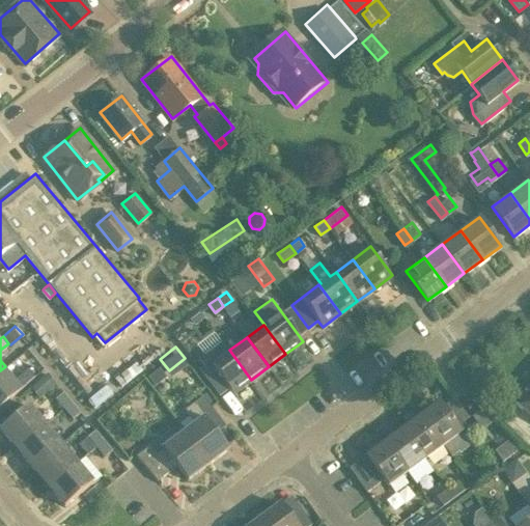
[(251,380),(229,350),(213,362),(210,358),(199,365),(220,393),(229,386),(233,392),(251,380)]
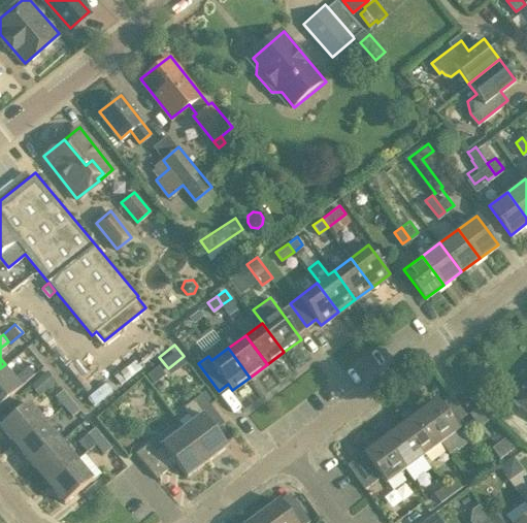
[(158,359),(145,368),(147,370),(152,378),(165,367),(158,359)]
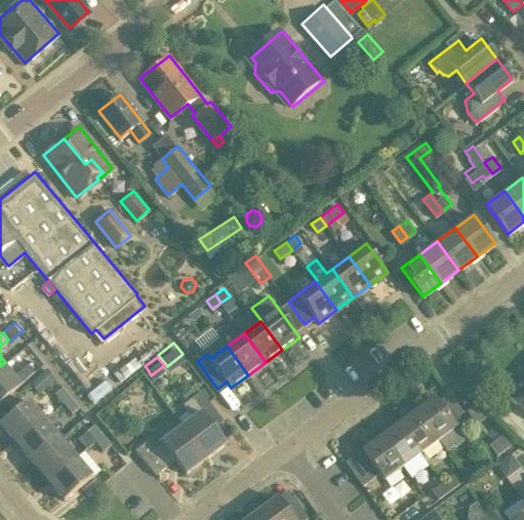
[(5,362),(0,366),(0,400),(22,382),(22,381),(35,369),(29,362),(14,373),(5,362)]
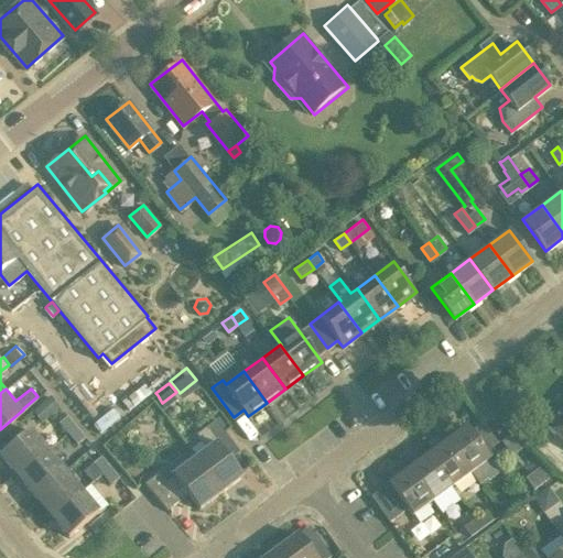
[(51,394),(33,409),(42,419),(60,404),(51,394)]
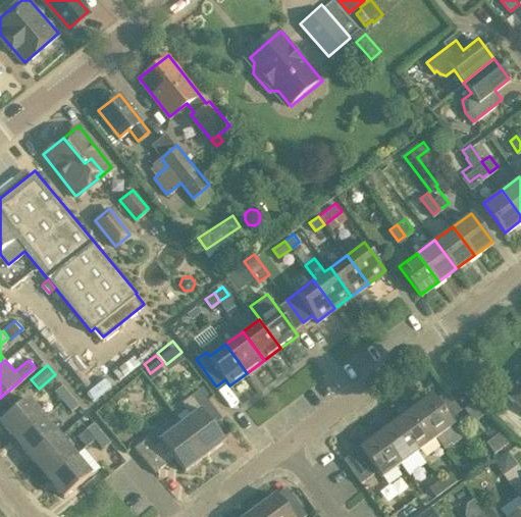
[(520,367),(502,391),(520,406),(520,367)]
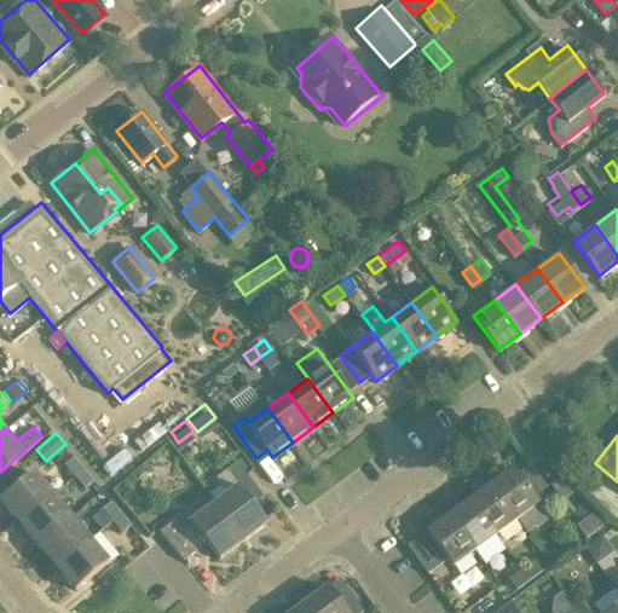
[(75,474),(85,467),(74,455),(64,463),(75,474)]
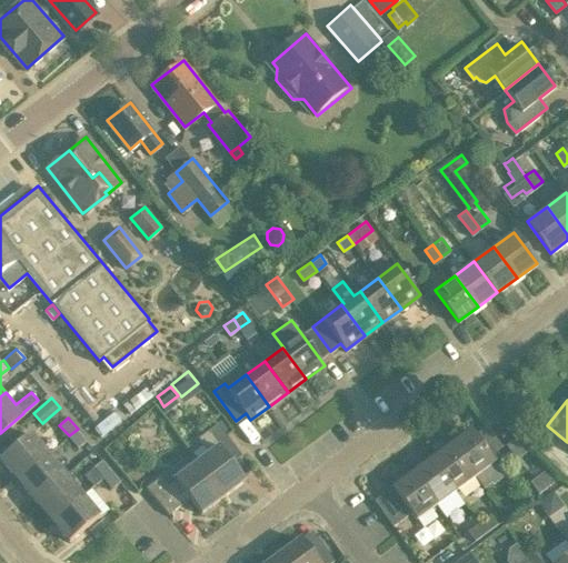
[(197,461),(223,495),(245,480),(230,461),(242,452),(218,421),(199,435),(211,450),(197,461)]
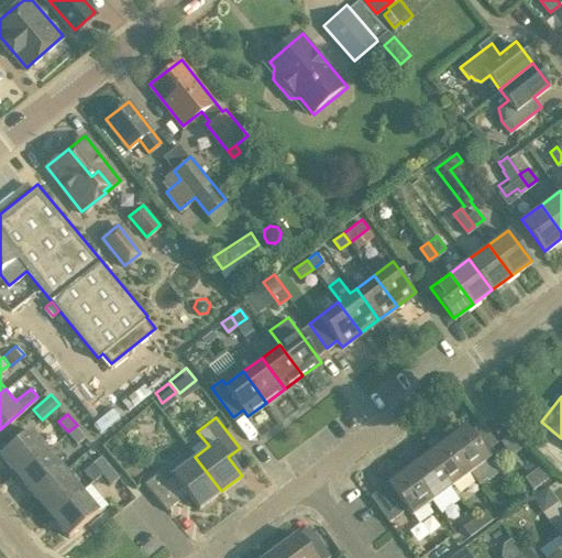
[(447,438),(471,470),(480,481),(486,476),(489,477),(497,470),(498,466),(491,456),(489,456),(484,449),(497,439),(483,419),(470,428),(466,424),(447,438)]
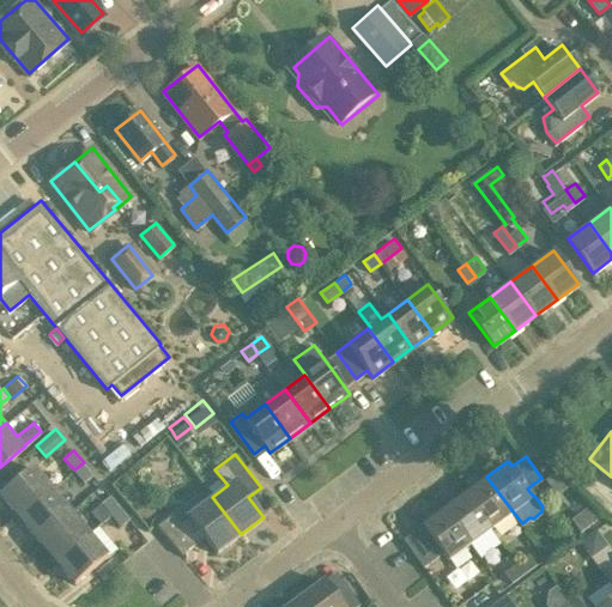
[(84,462),(74,469),(84,481),(92,473),(84,462)]
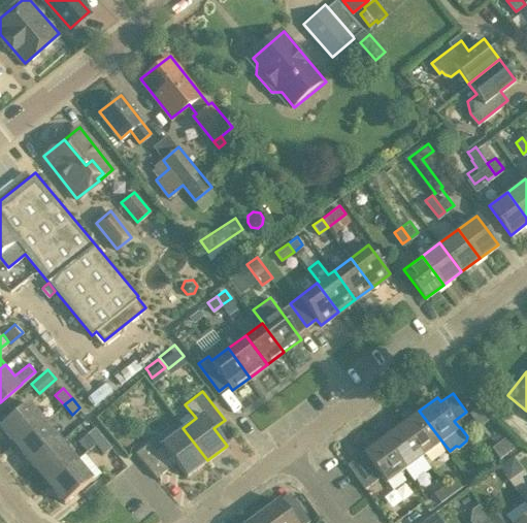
[(17,445),(44,421),(28,401),(0,425),(17,445)]
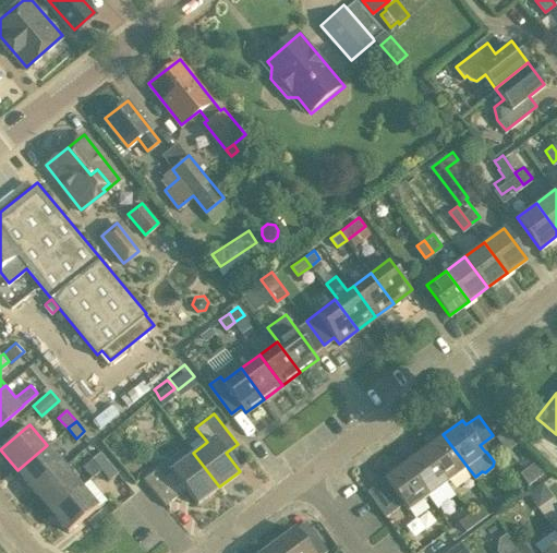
[(467,466),(443,434),(424,448),(447,480),(467,466)]
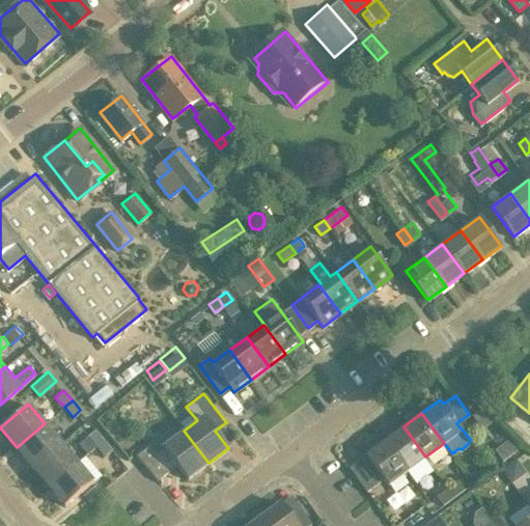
[(45,423),(17,447),(32,466),(61,442),(45,423)]
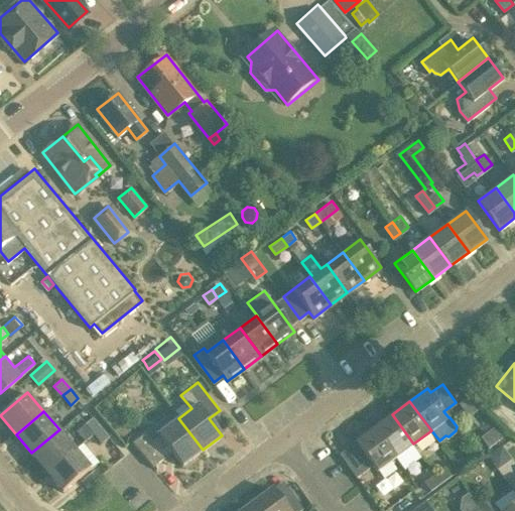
[(413,443),(392,414),(374,427),(396,457),(413,443)]
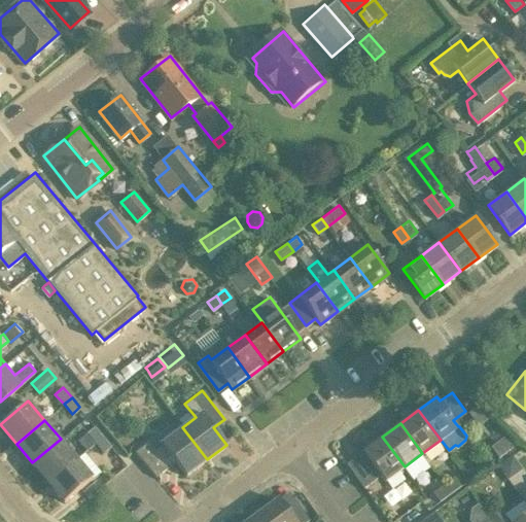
[(95,442),(103,435),(95,425),(86,431),(95,442)]
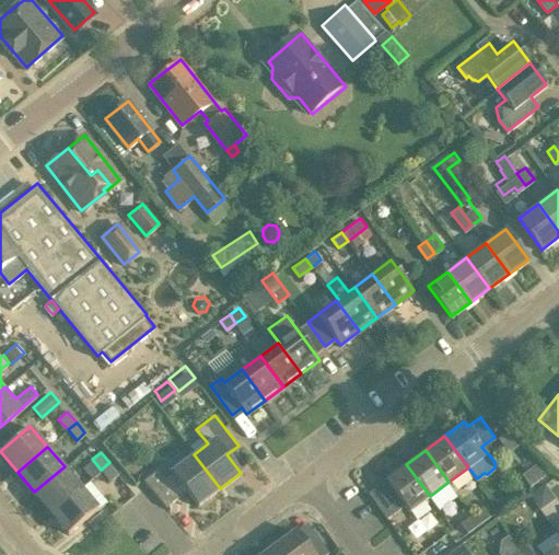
[(158,469),(143,480),(166,506),(178,496),(174,490),(183,484),(199,505),(220,488),(194,454),(164,477),(158,469)]
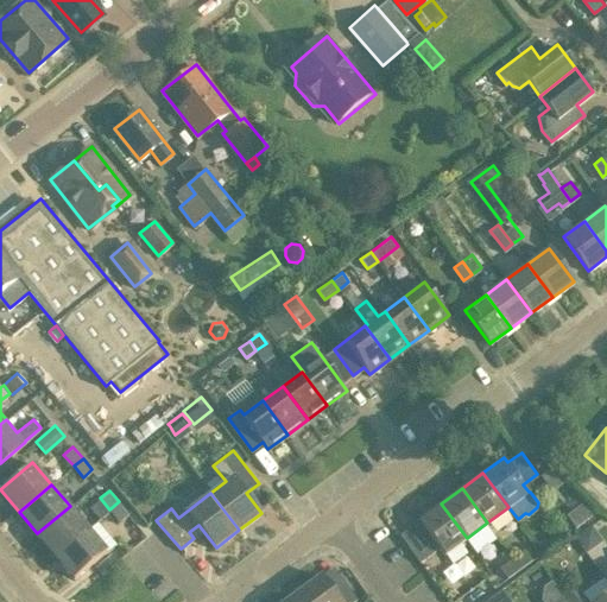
[(119,501),(109,509),(120,521),(130,513),(119,501)]
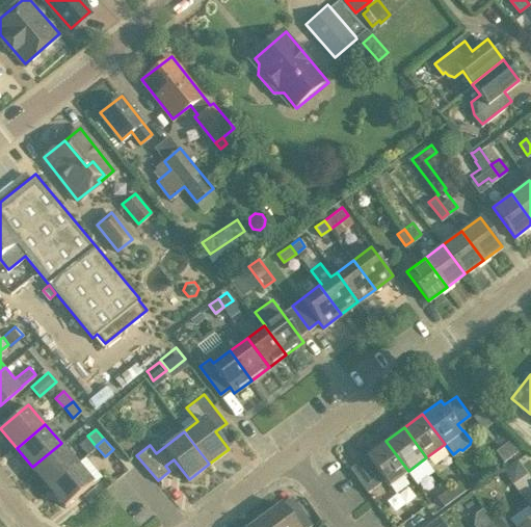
[(510,439),(497,448),(504,458),(518,448),(510,439)]
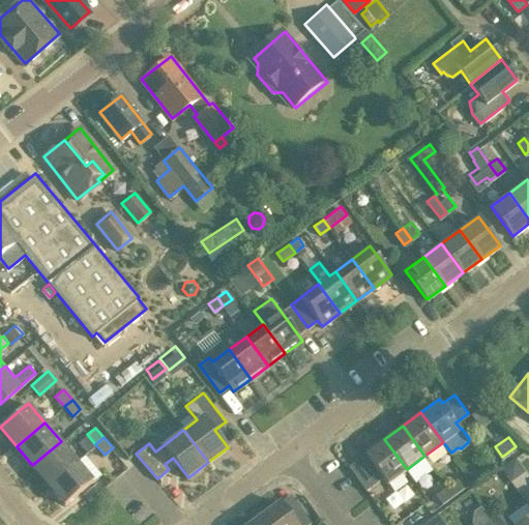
[(366,489),(383,477),(387,484),(407,469),(384,439),(365,454),(369,458),(359,466),(362,470),(356,475),(366,489)]
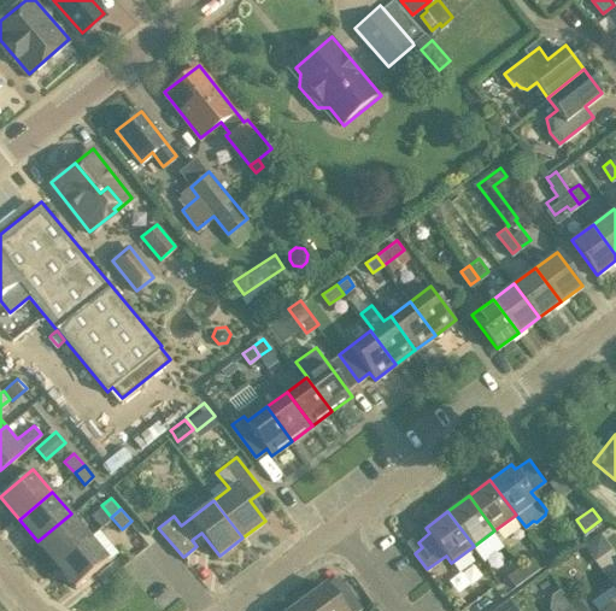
[(71,513),(37,541),(57,563),(89,536),(71,513)]
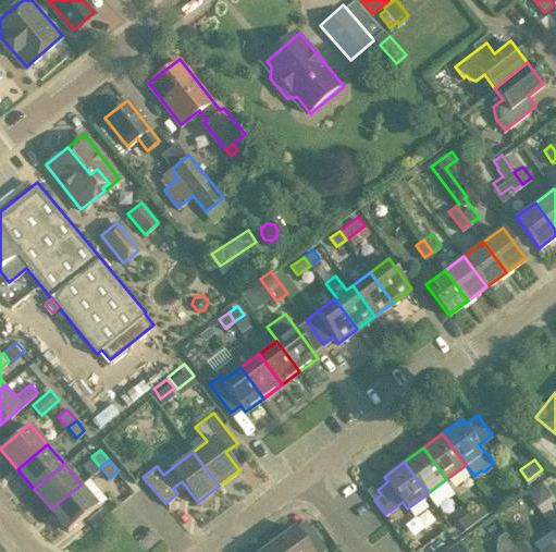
[(90,476),(81,485),(51,508),(69,529),(107,497),(90,476)]
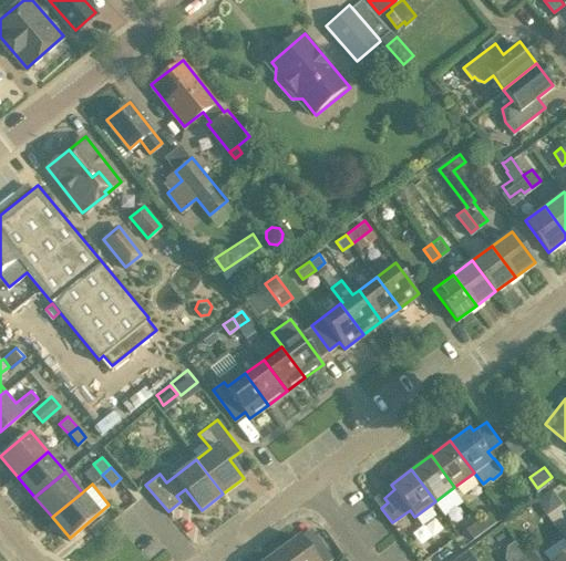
[(479,519),(485,529),(496,521),(490,511),(479,519)]
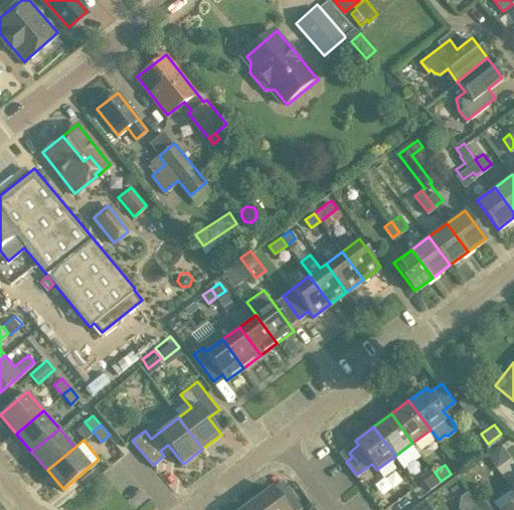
[(441,481),(435,472),(423,480),(430,489),(441,481)]
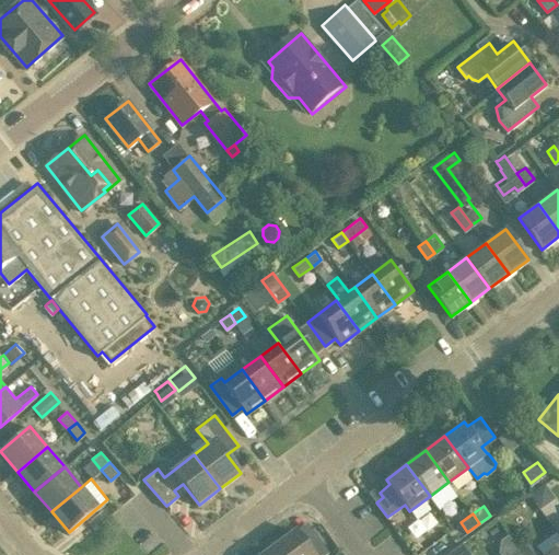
[(324,554),(329,552),(311,527),(300,535),(297,530),(277,544),(284,554),(324,554)]
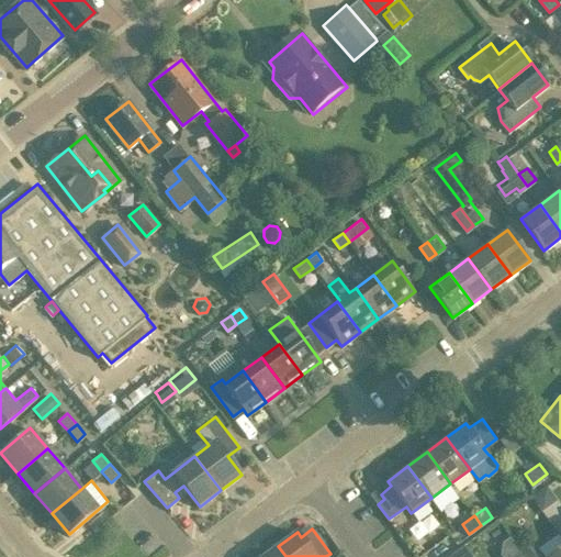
[(477,556),(464,538),(437,556),(477,556)]
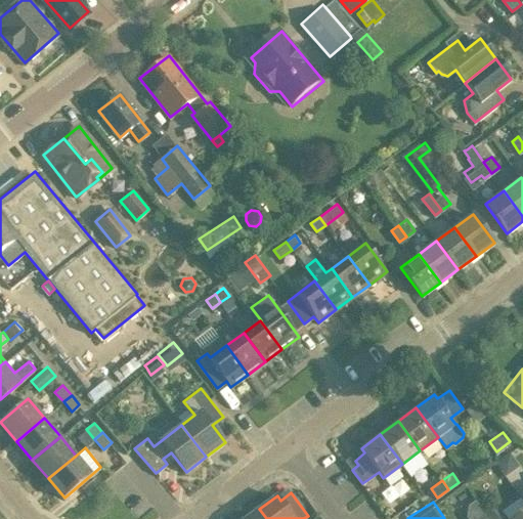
[(522,511),(512,518),(500,505),(488,513),(487,511),(486,512),(490,518),(522,518),(522,511)]
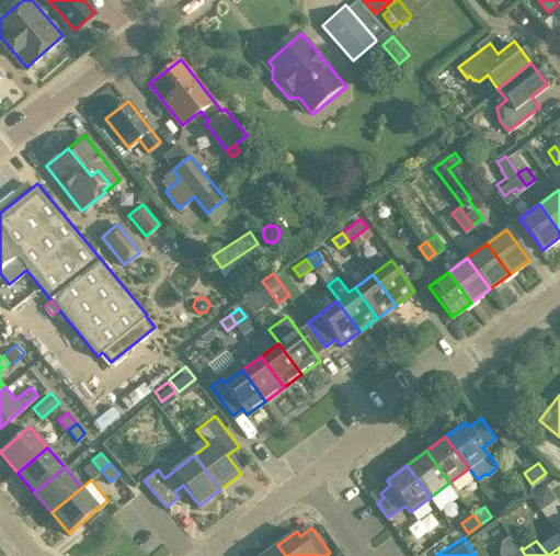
[(285,555),(277,545),(261,555),(285,555)]
